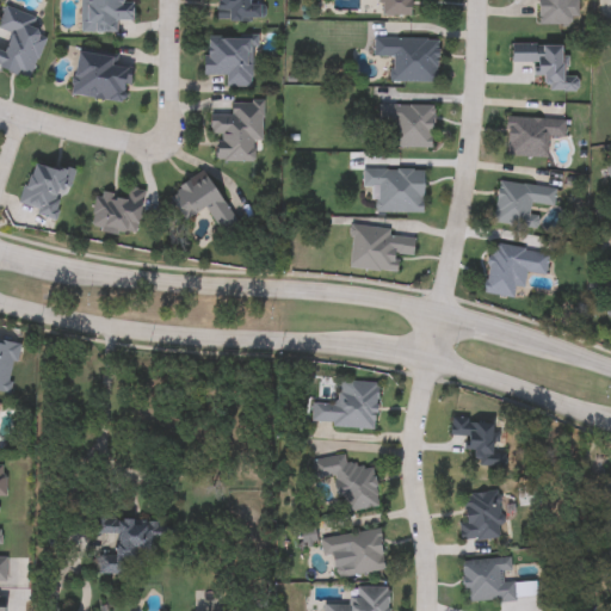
[(116,34),(78,34),(78,0),(125,0),(125,4),(134,4),(134,23),(116,23),(116,34)]
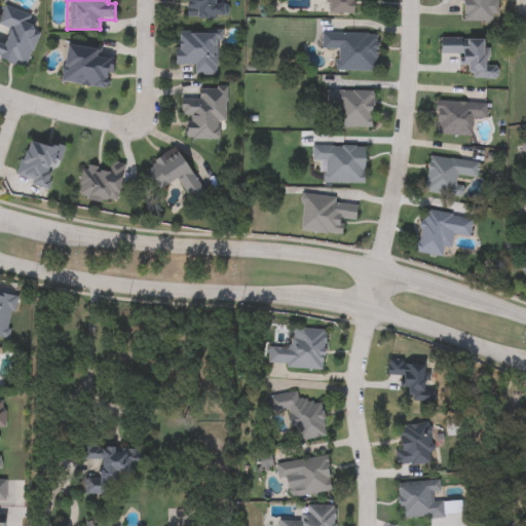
[(223,0),(223,19),(186,19),(186,0),(223,0)]
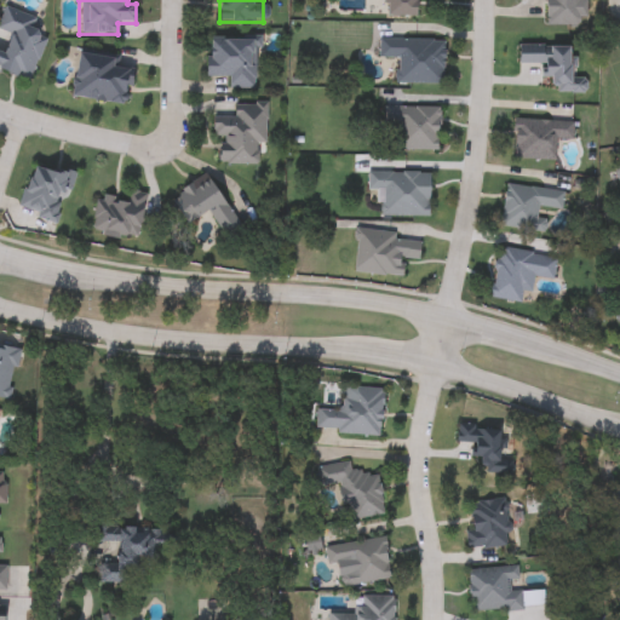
[(418,0),(418,16),(385,16),(385,0),(418,0)]
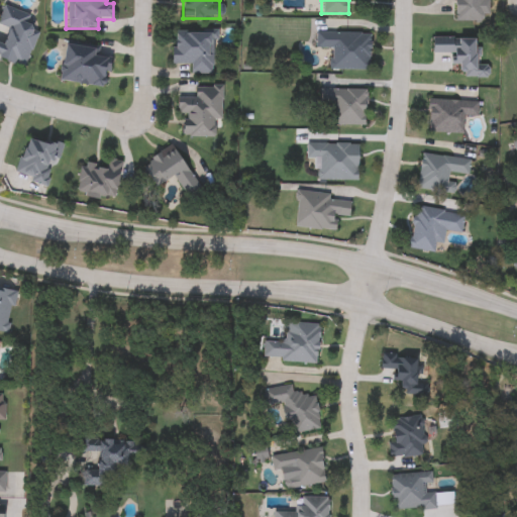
[(456,21),(456,0),(483,0),(483,21),(456,21)]
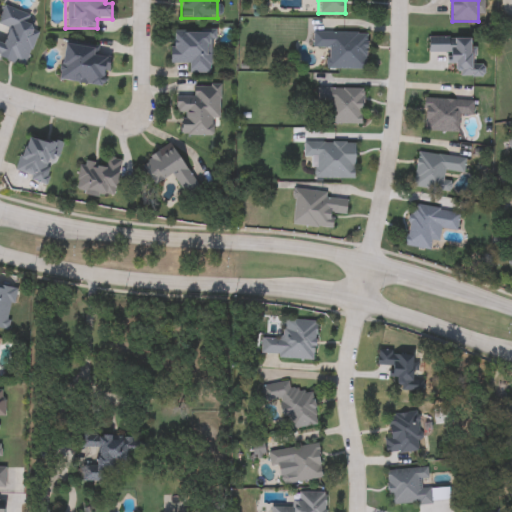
[(23,67),(0,58),(0,14),(2,9),(40,23),(23,67)]
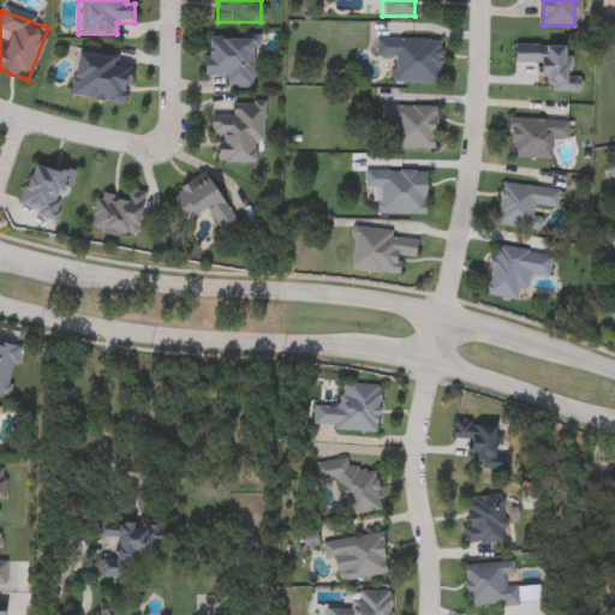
[(227,88),(227,76),(207,76),(207,36),(255,36),(255,88),(227,88)]
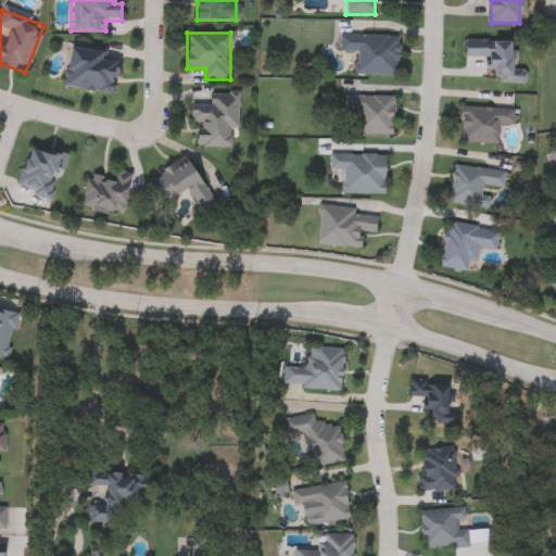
[(397,75),(356,75),(357,52),(340,52),(340,35),(399,36),(397,75)]
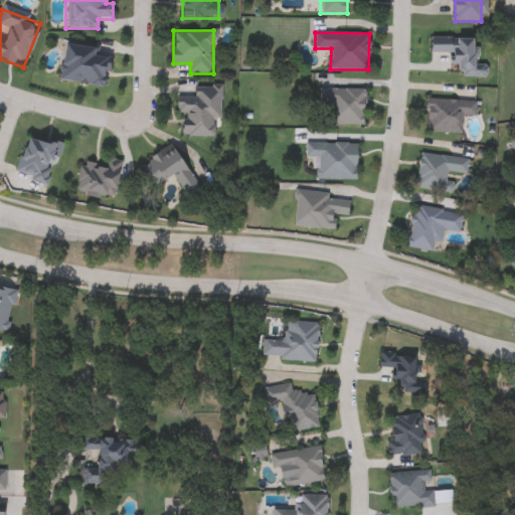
[(475,37),(476,75),(459,75),(459,64),(452,64),(452,52),(431,53),(431,38),(475,37)]
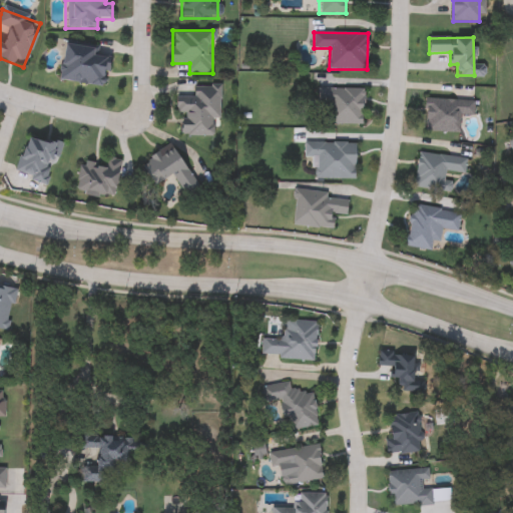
[(60,80),(65,41),(100,45),(99,52),(111,53),(107,86),(60,80)]
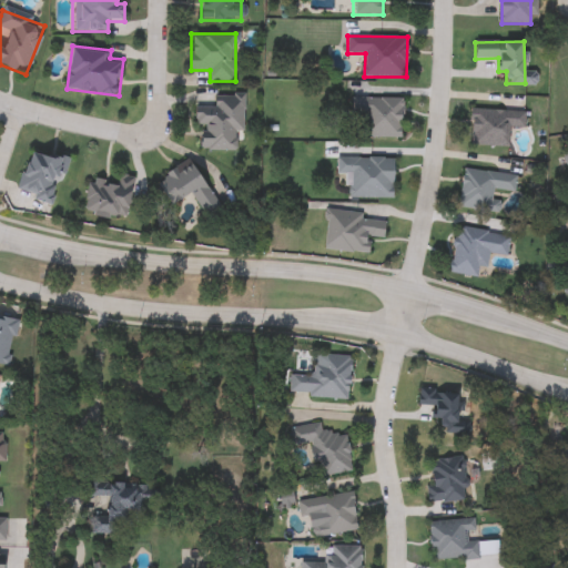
[(244,132),(235,132),(235,150),(201,150),(201,125),(195,125),(195,105),(213,105),(213,95),(244,94),(244,132)]
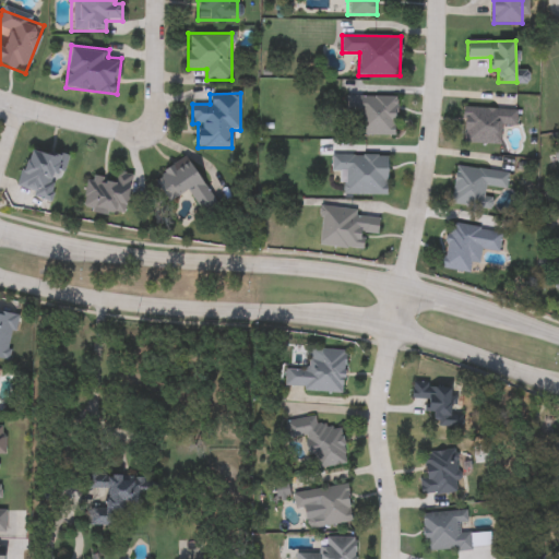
[(396,96),(396,137),(354,135),(355,96),(396,96)]
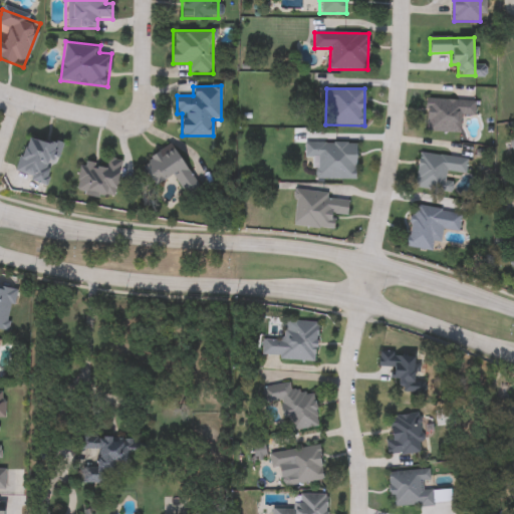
[(460,133),(425,132),(427,98),(475,100),(475,115),(461,114),(460,133)]
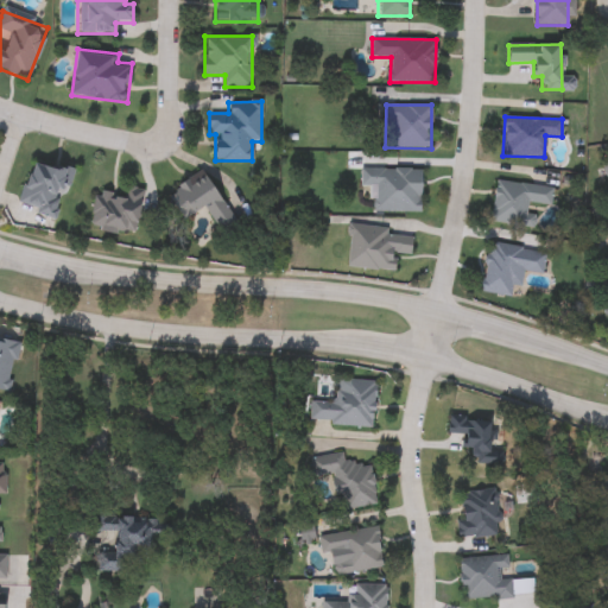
[(18,206),(35,159),(71,172),(56,219),(18,206)]
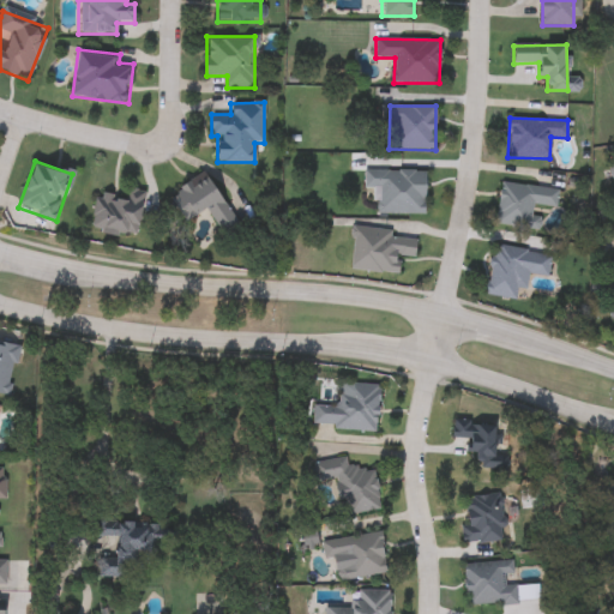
[(426,170),(426,214),(378,214),(378,190),(365,190),(365,169),(426,170)]
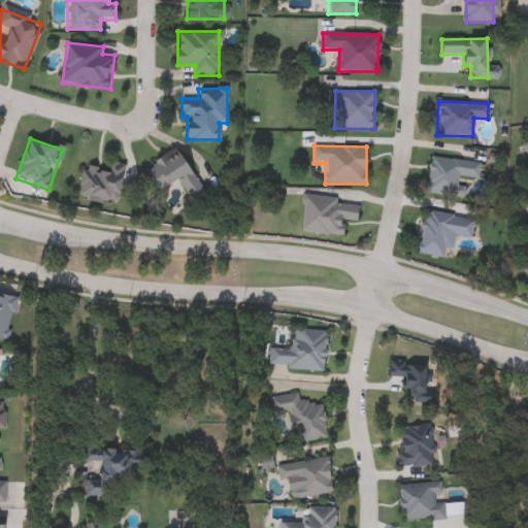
[(179,149),(204,195),(191,202),(179,179),(160,190),(146,166),(179,149)]
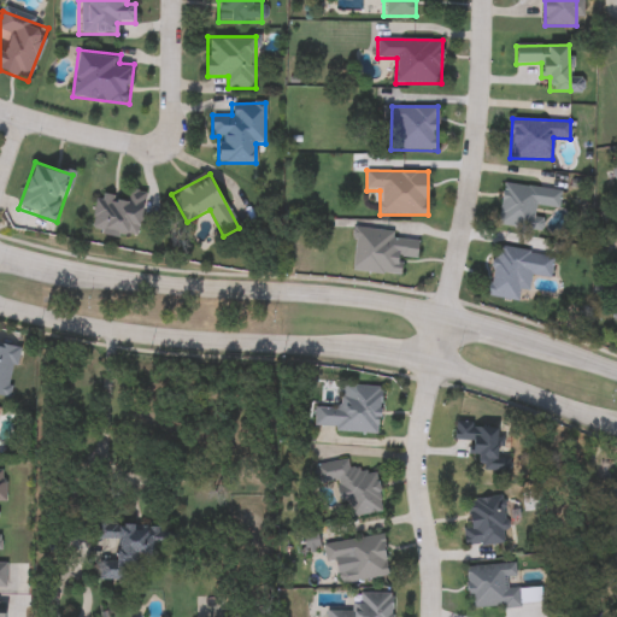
[(498,225),(503,183),(560,189),(559,209),(536,206),(535,218),(541,219),(540,230),(498,225)]
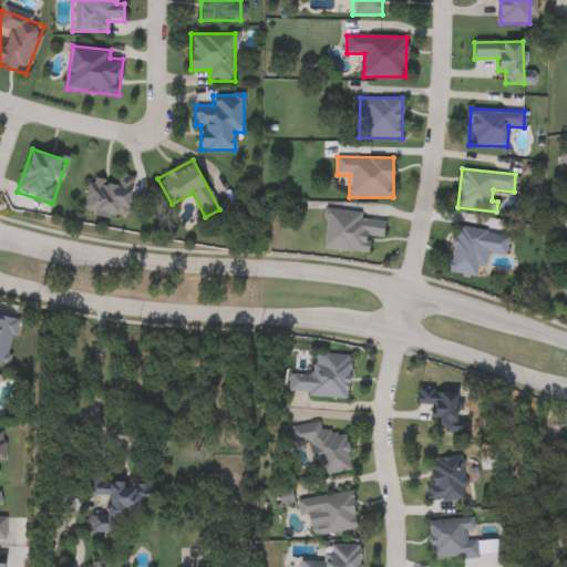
[(83,212),(90,177),(115,182),(116,173),(134,175),(126,219),(83,212)]
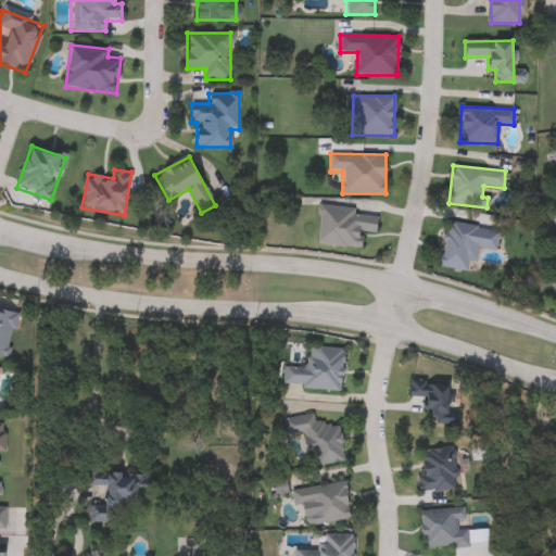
[(376,234),(362,232),(361,248),(317,244),(320,206),(377,210),(376,234)]
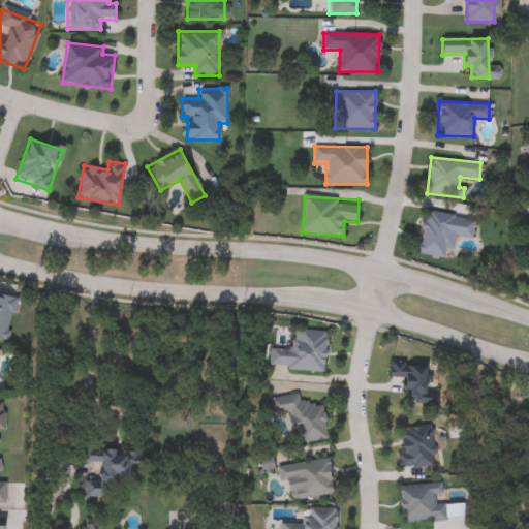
[(475,221),(471,239),(456,236),(453,250),(446,248),(444,259),(416,252),(427,210),(475,221)]
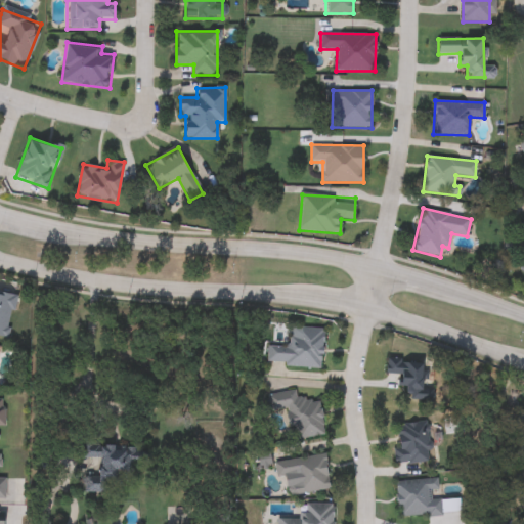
[(8,339),(0,337),(0,293),(16,297),(8,339)]
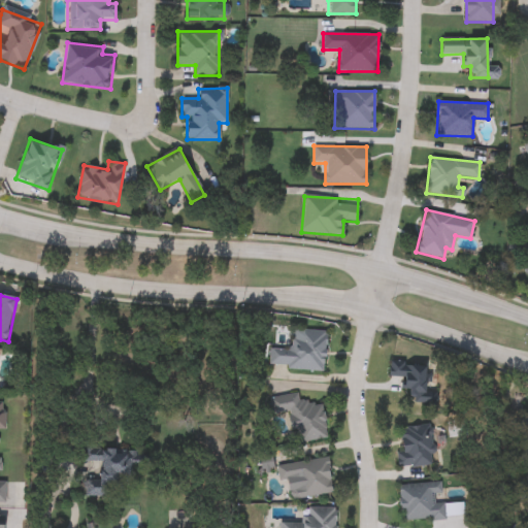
[(324,370),(269,367),(270,349),(293,350),(295,329),(326,331),(324,370)]
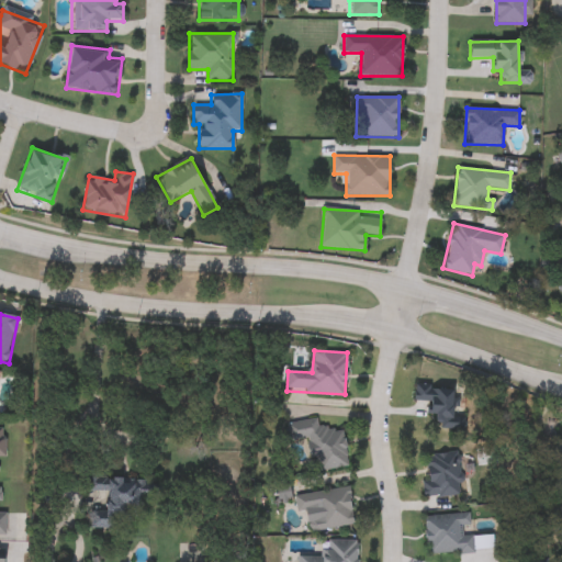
[(414,402),(415,386),(454,388),(454,428),(437,428),(437,415),(429,415),(429,402),(414,402)]
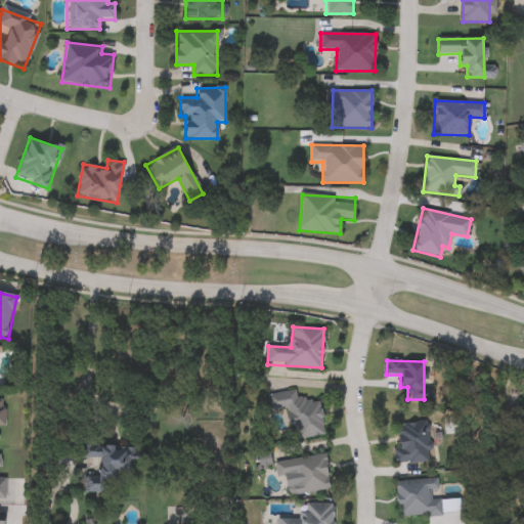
[(324,436),(294,440),(289,409),(270,411),(267,394),(296,390),(297,402),(318,398),(324,436)]
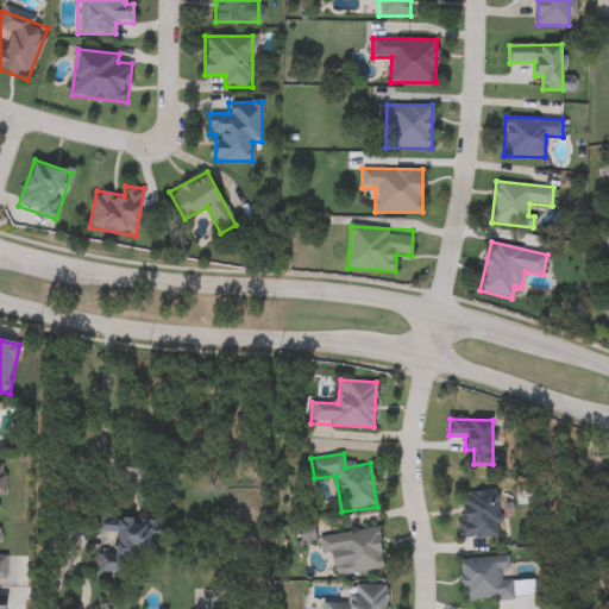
[(500,538),(462,540),(459,493),(497,491),(500,538)]
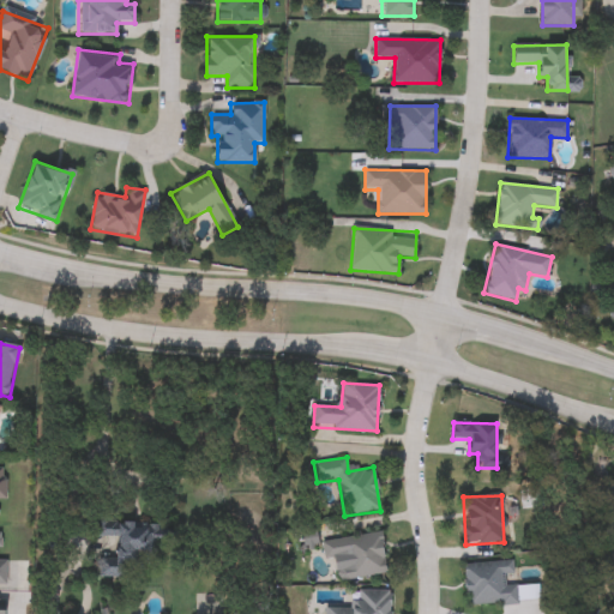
[(98,578),(98,552),(114,552),(114,545),(97,543),(98,524),(178,525),(178,558),(125,557),(124,578),(98,578)]
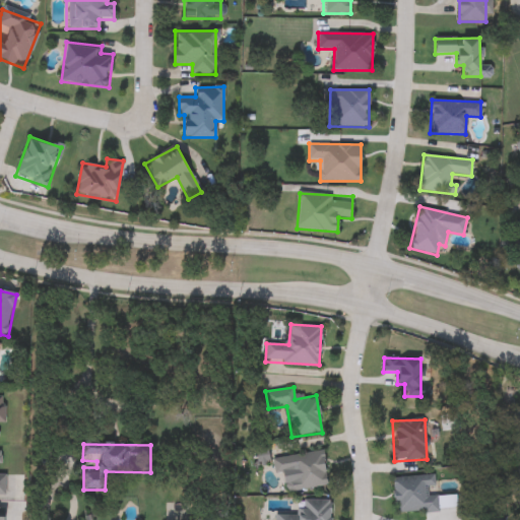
[(295,471),(275,474),(272,459),(323,452),(328,486),(286,493),(285,482),(297,481),(295,471)]
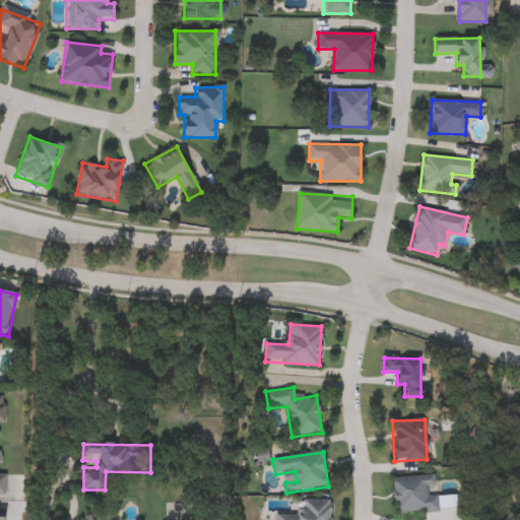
[(393,478),(435,475),(438,511),(396,515),(393,478)]
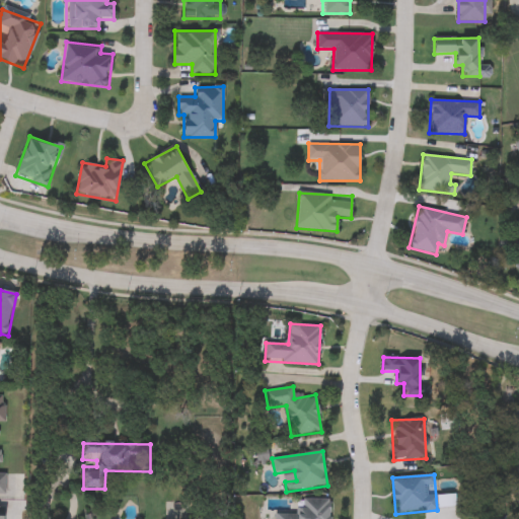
[(329,500),(329,518),(275,518),(275,514),(298,514),(298,499),(329,500)]
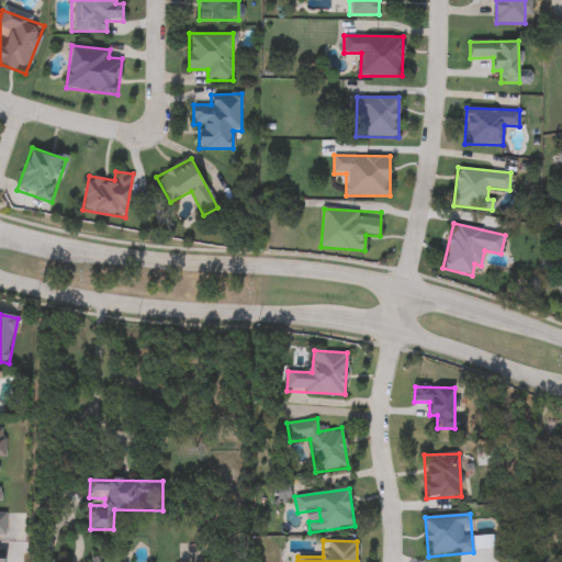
[(0,561),(0,544),(3,546),(2,561),(21,561),(0,561)]
